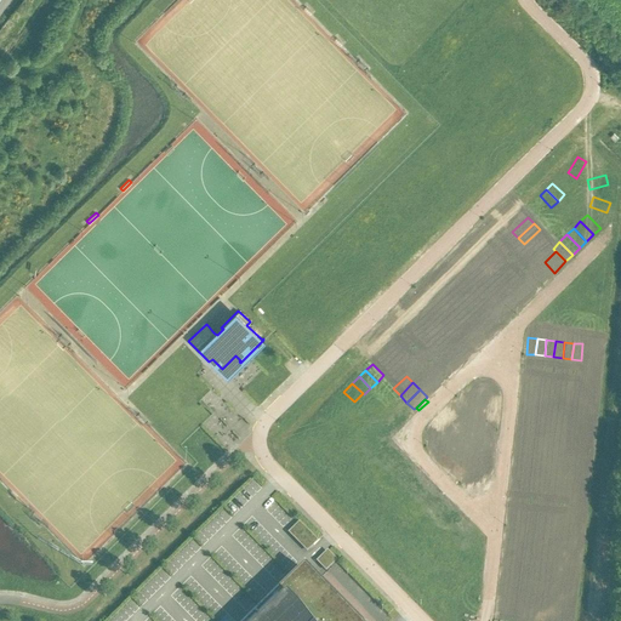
[(341,404),(334,410),(346,422),(352,415),(341,404)]
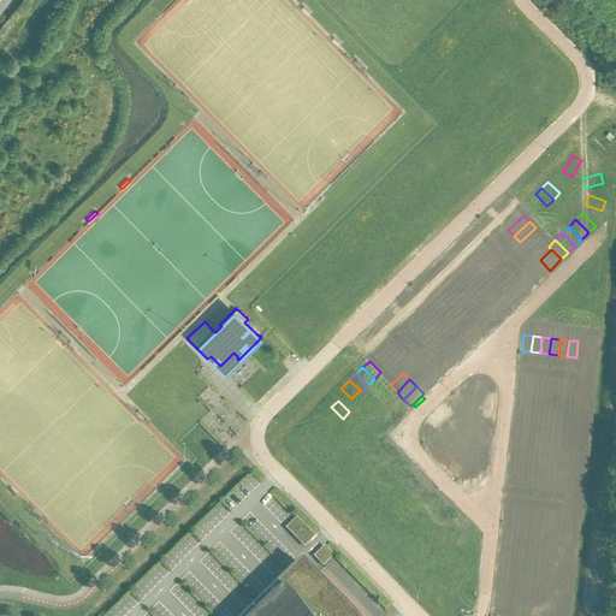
[(331,407),(325,413),(336,425),(343,419),(331,407)]
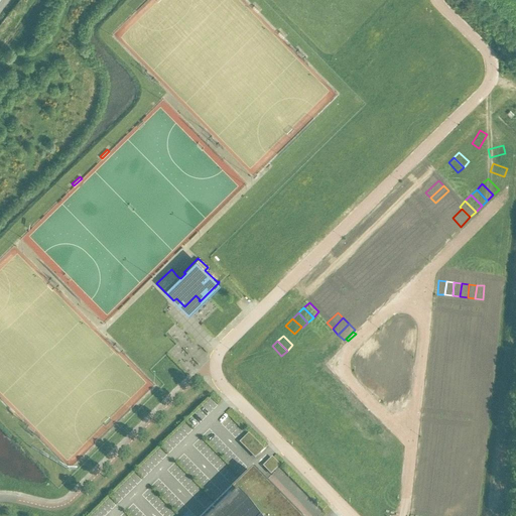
[(364,343),(354,353),(359,358),(369,348),(364,343)]
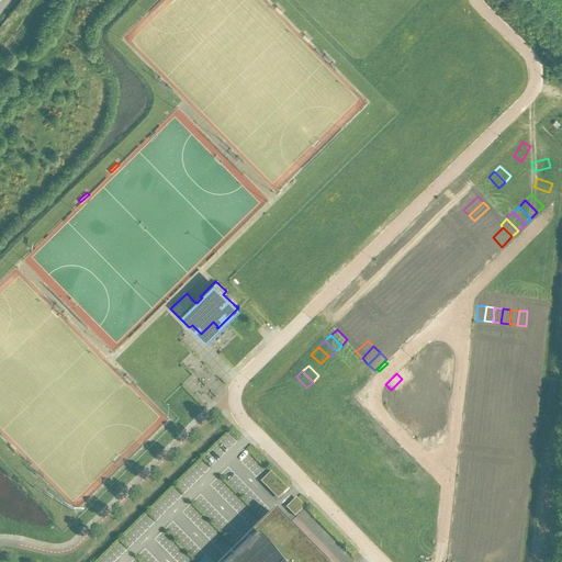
[(402,379),(391,390),(396,395),(407,385),(402,379)]
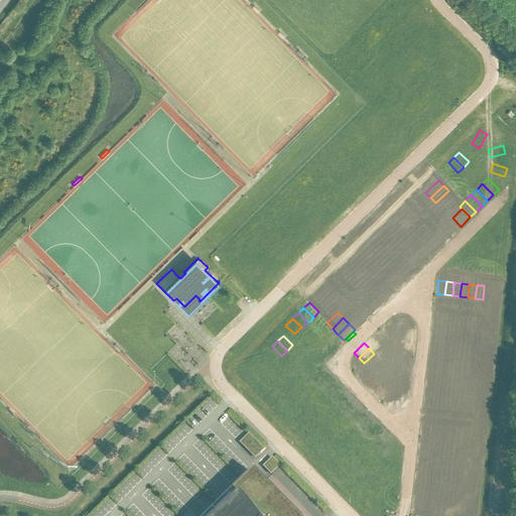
[(374,354),(364,363),(370,369),(379,359),(374,354)]
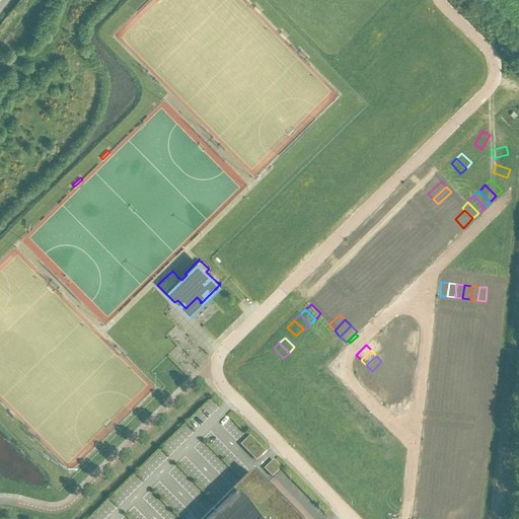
[(298,359),(287,370),(293,376),(304,365),(298,359)]
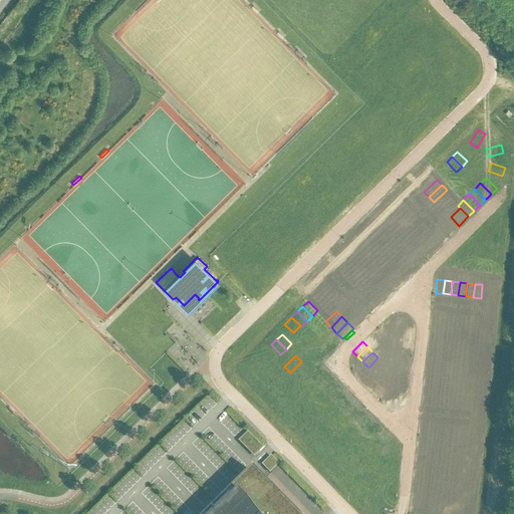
[(368,367),(367,368),(372,374),(383,363),(377,357),(368,367)]
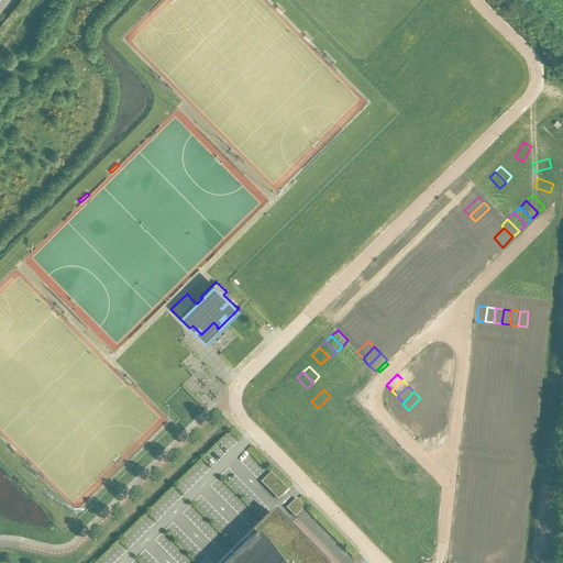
[(340,400),(329,411),(335,417),(345,406),(340,400)]
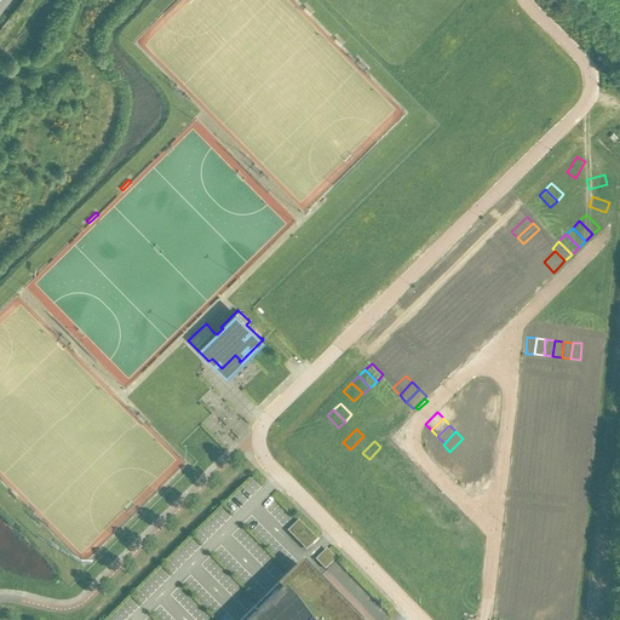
[(380,447),(369,459),(375,465),(388,454),(380,447)]
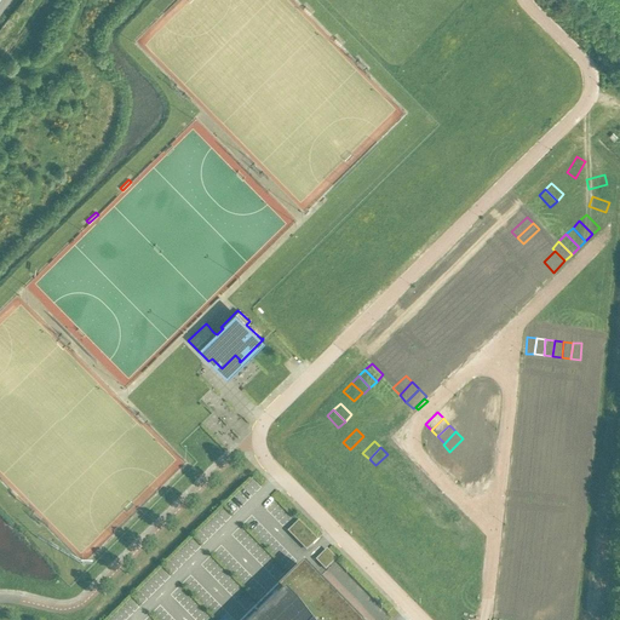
[(468,452),(460,458),(472,470),(478,464),(468,452)]
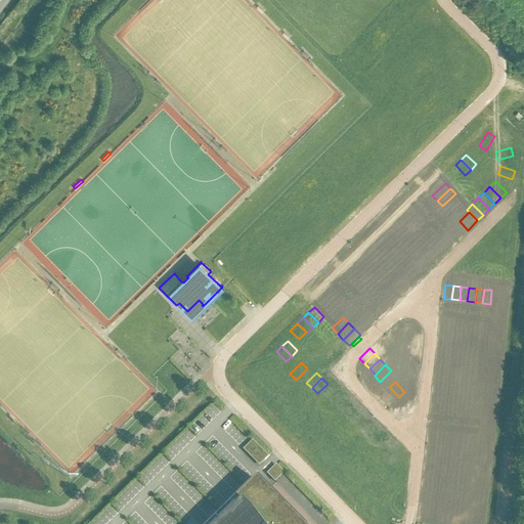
[(389,387),(384,392),(393,402),(399,397),(389,387)]
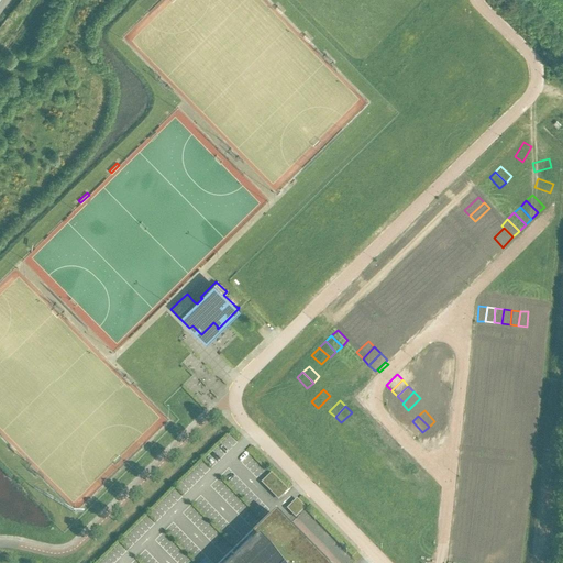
[(361,417),(350,428),(355,433),(366,422),(361,417)]
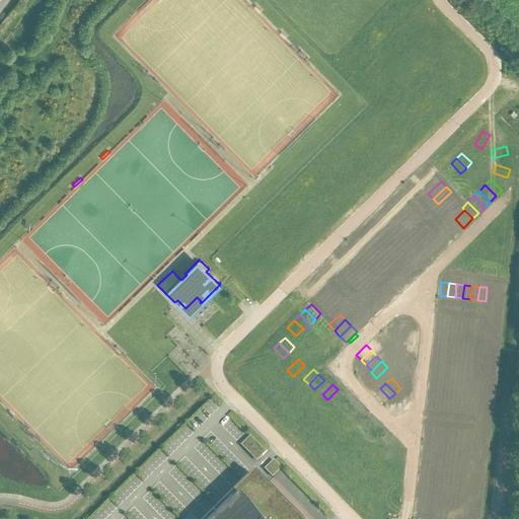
[(380,388),(374,394),(384,404),(389,398),(380,388)]
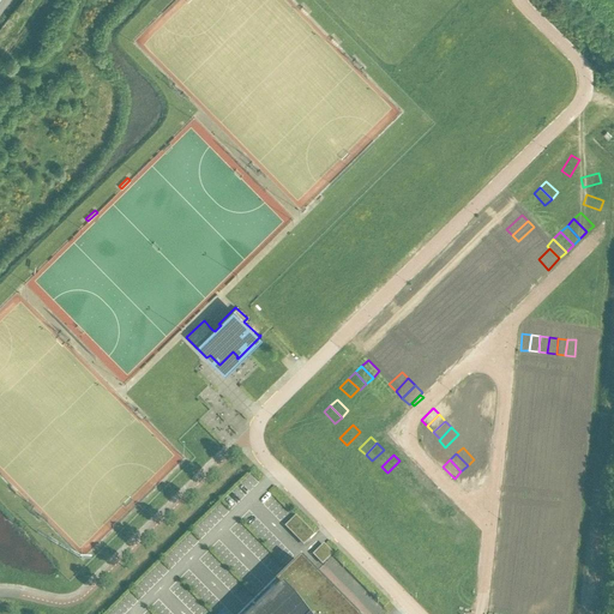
[(403,468),(390,481),(397,487),(409,475),(403,468)]
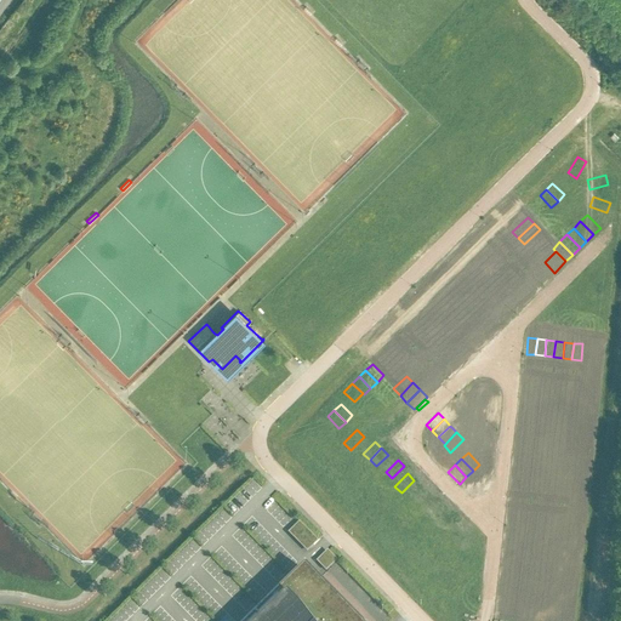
[(414,486),(408,502),(416,506),(422,490),(414,486)]
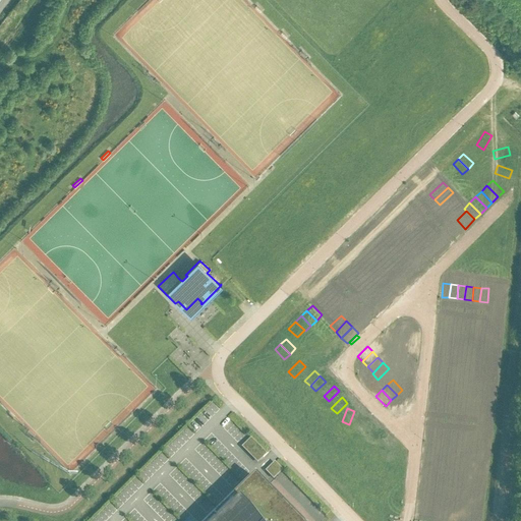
[(367,411),(358,412),(358,417),(359,423),(360,431),(369,430),(367,411)]
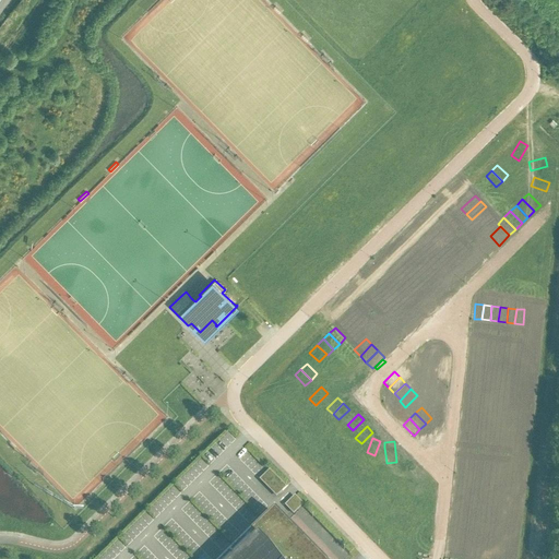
[(486,470),(478,473),(484,487),(491,484),(486,470)]
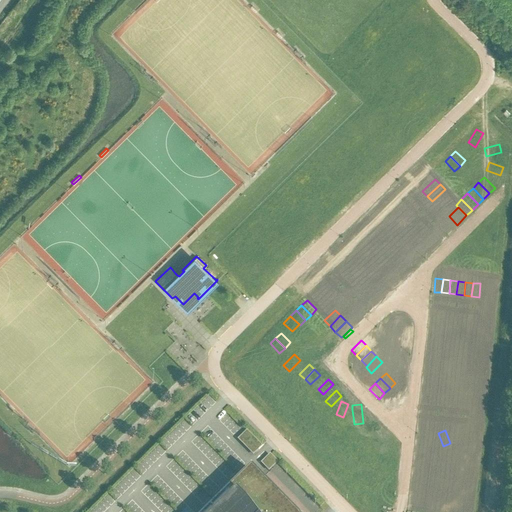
[(241,439),(256,455),(265,446),(249,431),(241,439)]
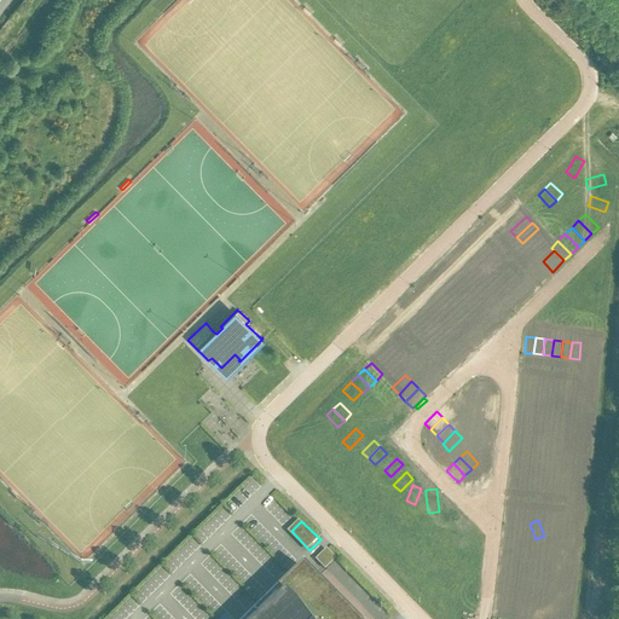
[(561,525),(550,526),(553,549),(563,547),(561,525)]
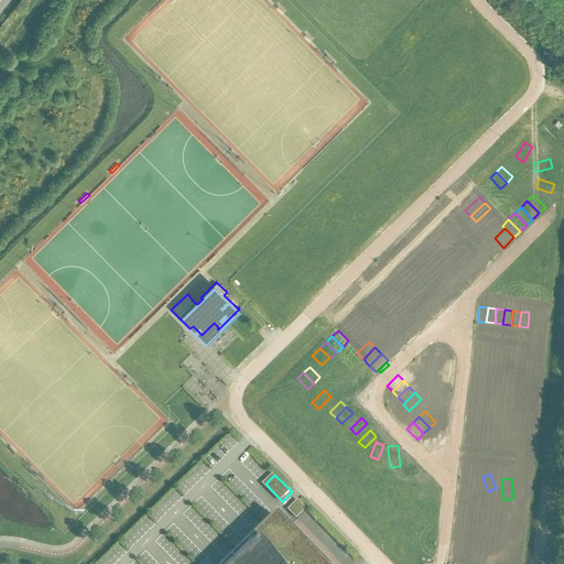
[(421,481),(414,487),(426,499),(432,494),(421,481)]
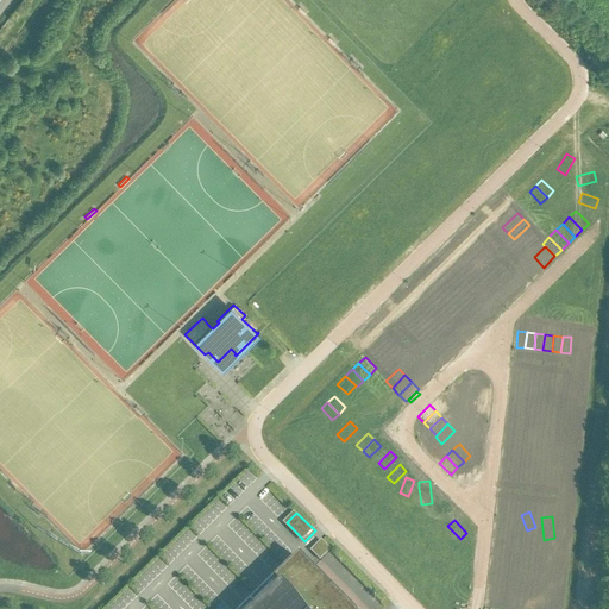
[(500,521),(495,531),(515,541),(520,532),(518,531),(512,527),(504,523),(500,521)]
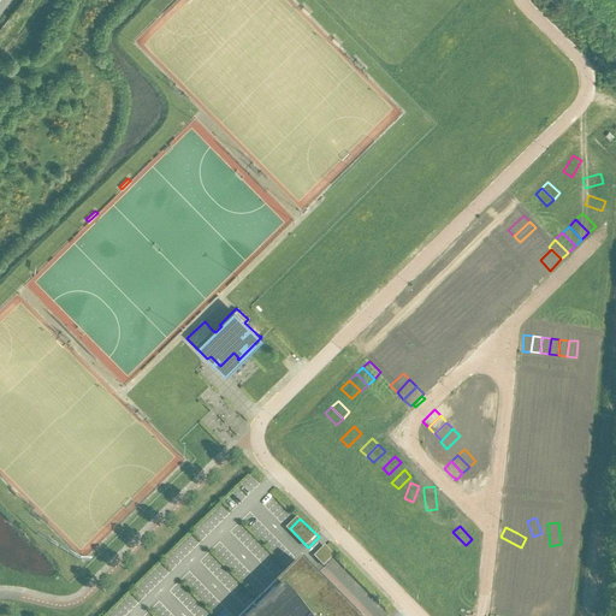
[(452,532),(445,539),(458,552),(466,545),(452,532)]
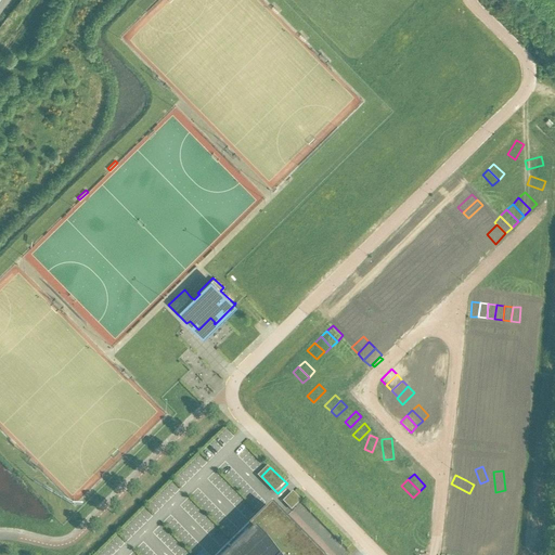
[(286,502),(294,511),(304,501),(295,492),(286,502)]
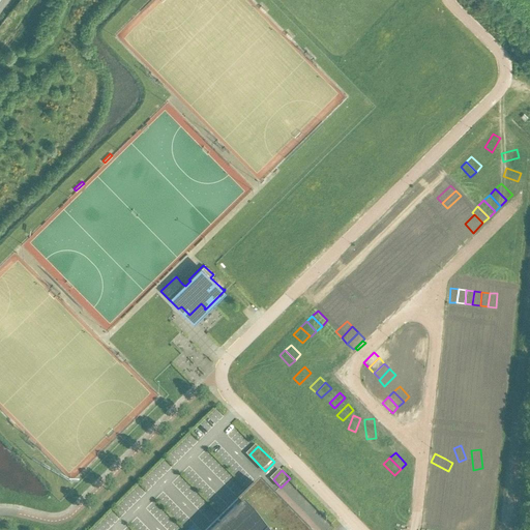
[(429,476),(429,484),(442,486),(444,487),(445,478),(439,477),(429,476)]
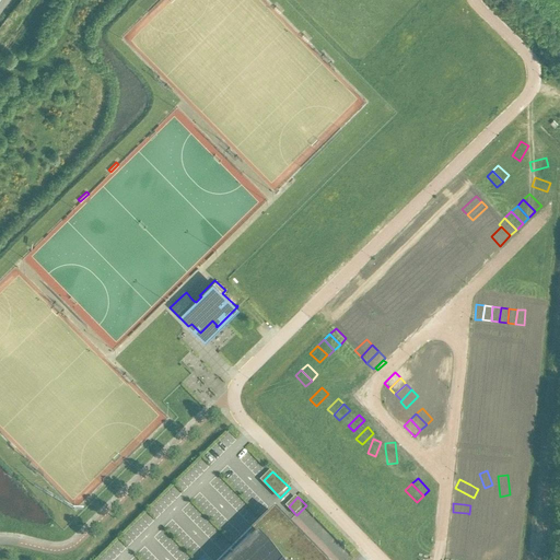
[(453,512),(452,520),(466,522),(467,513),(453,512)]
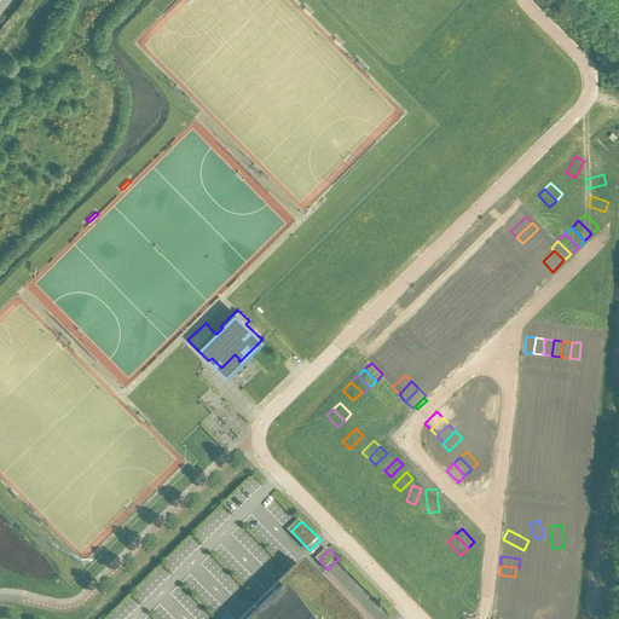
[(322,590),(320,588),(316,584),(302,570),(276,595),(282,601),(262,618),(351,618),(331,599),(330,599),(327,594),(322,590)]
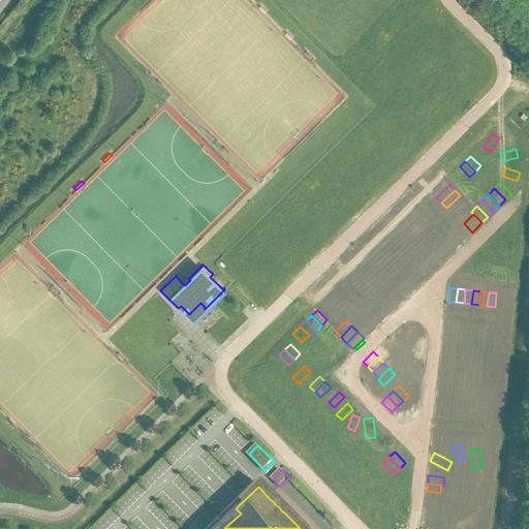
[(427,491),(426,499),(440,500),(440,493),(427,491)]
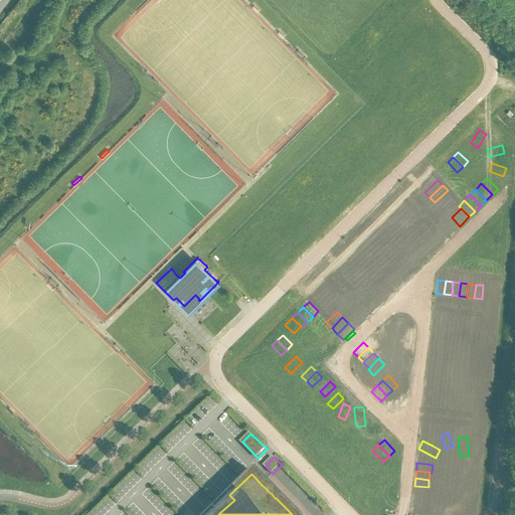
[(425,496),(413,502),(417,509),(421,507),(430,502),(425,496)]
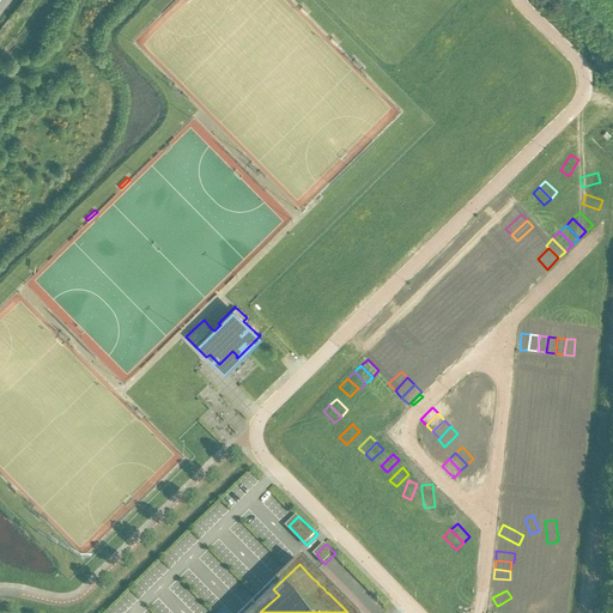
[(511,598),(502,604),(507,612),(522,602),(517,594),(514,596),(511,598)]
